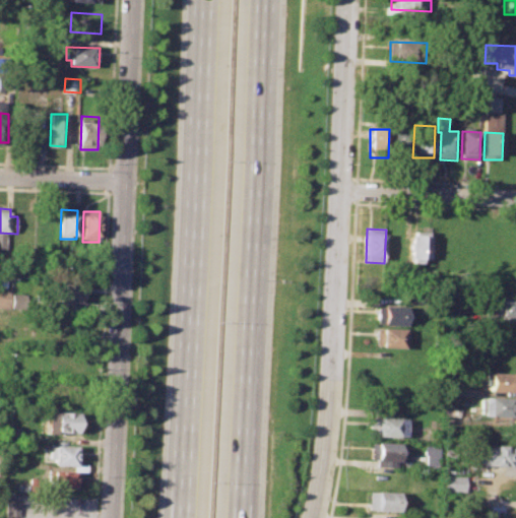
[(412,233),(431,233),(430,265),(411,264),(412,233)]
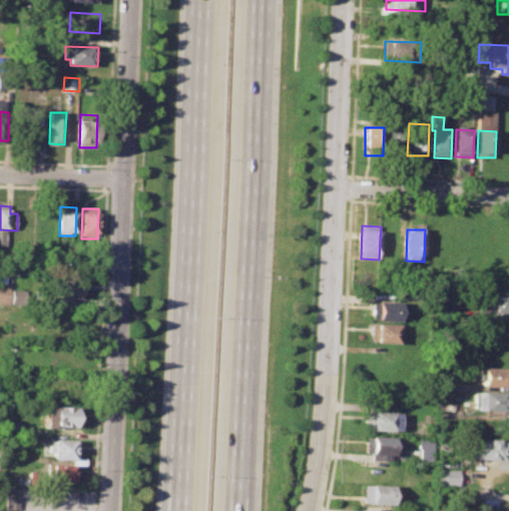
[(59,282),(83,283),(82,299),(58,298),(59,282)]
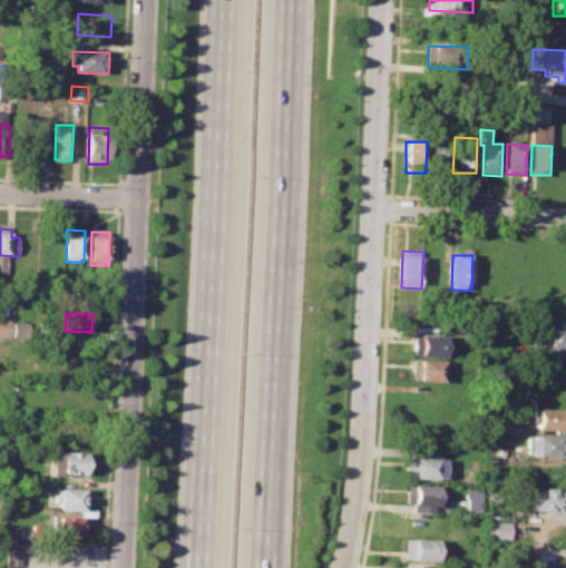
[(0,316),(12,317),(11,338),(0,338),(0,316)]
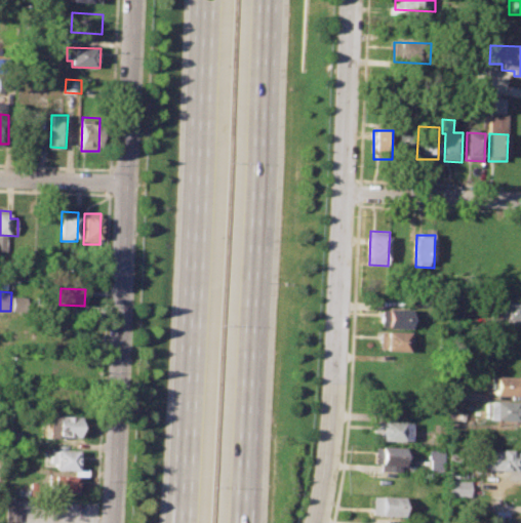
[(498,300),(520,300),(520,319),(497,319),(498,300)]
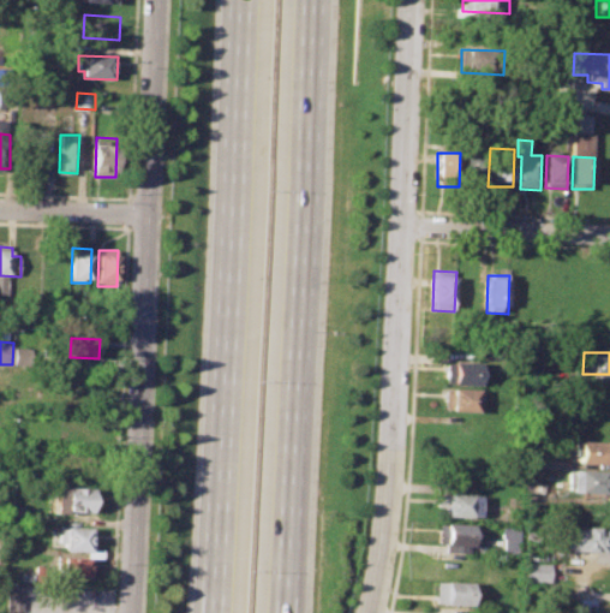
[(449,364),(486,365),(485,380),(482,380),(480,386),(448,385),(449,364)]
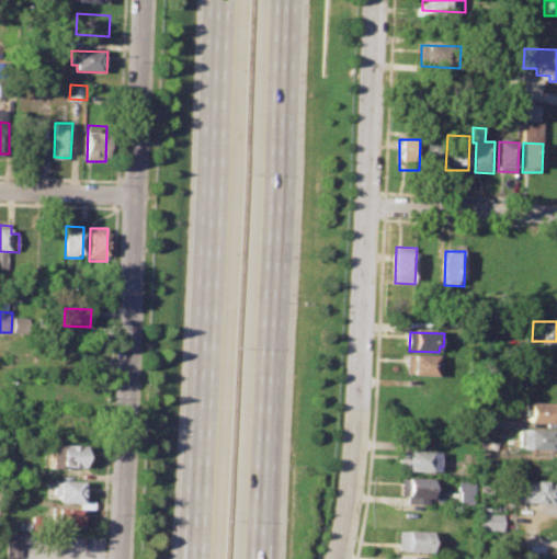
[(409,355),(443,356),(443,369),(439,369),(439,377),(408,375),(409,355)]
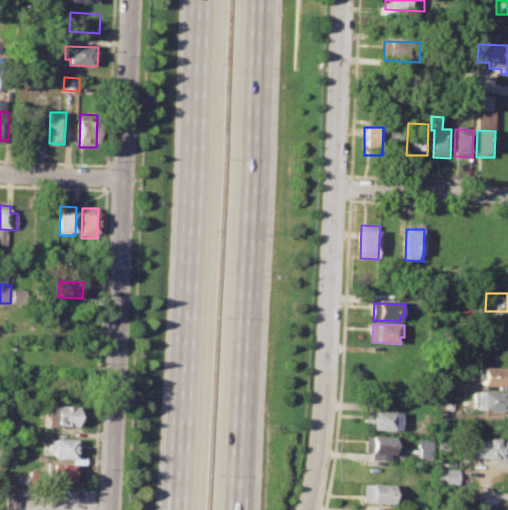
[(479,367),(507,368),(507,387),(483,386),(483,380),(478,380),(479,367)]
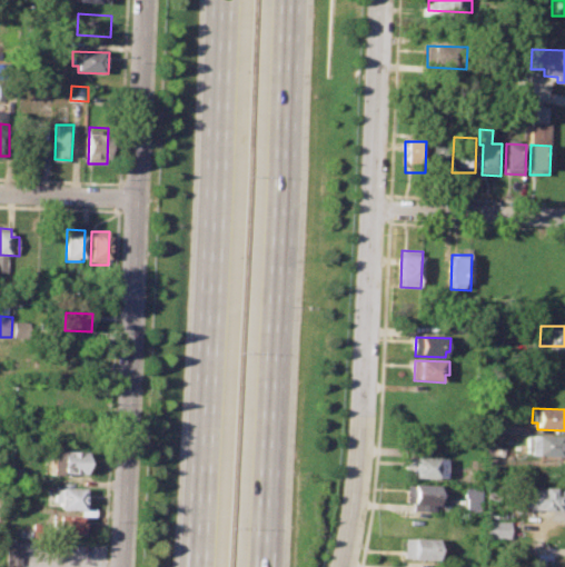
[(531,436),(564,437),(564,456),(531,456),(531,436)]
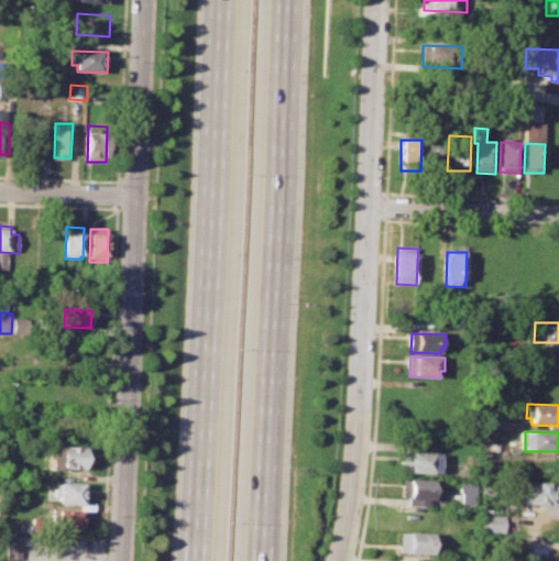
[(48,446),(91,448),(90,470),(61,468),(61,473),(47,472),(48,446)]
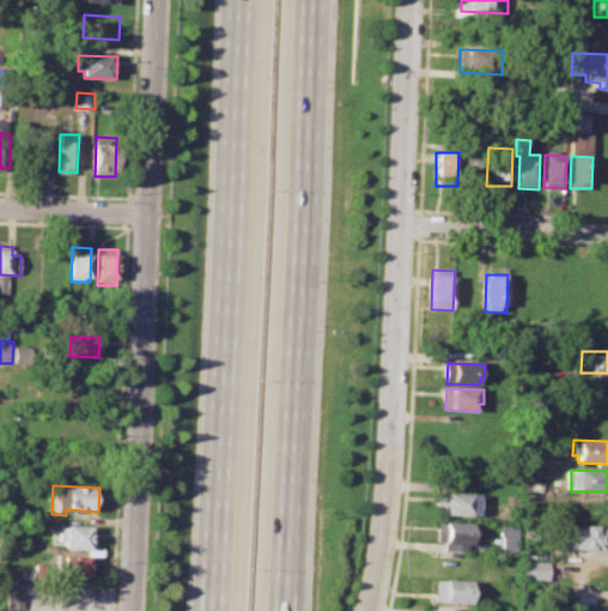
[(441,492),(482,495),(481,518),(447,515),(448,506),(439,506),(441,492)]
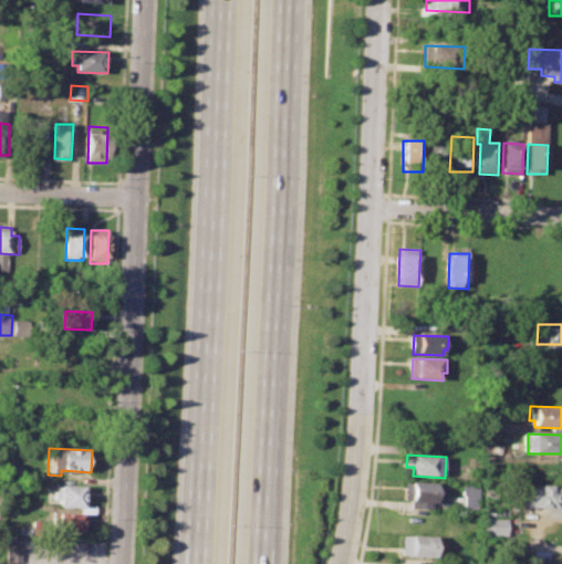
[(407,483),(446,484),(445,498),(437,498),(436,510),(413,508),(413,500),(407,500),(407,483)]
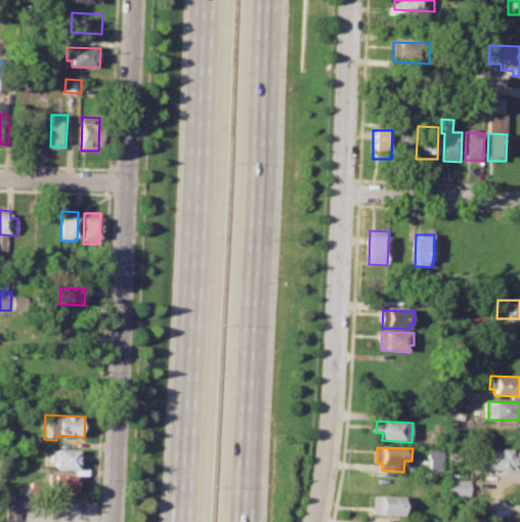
[(51,449),(82,451),(81,471),(50,470),(51,449)]
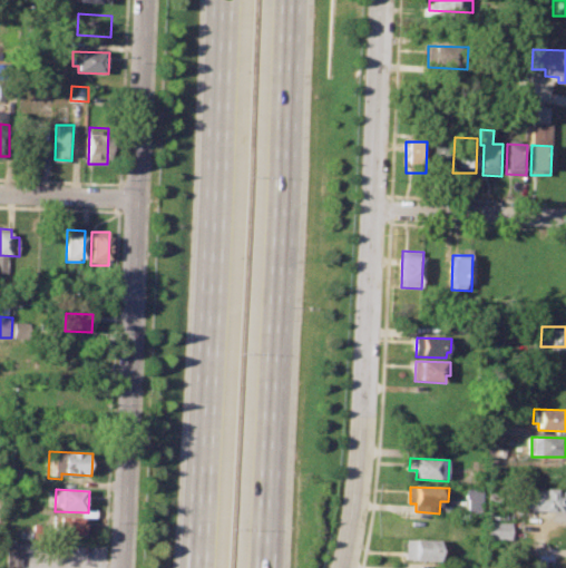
[(469,489),(485,490),(484,515),(468,513),(469,489)]
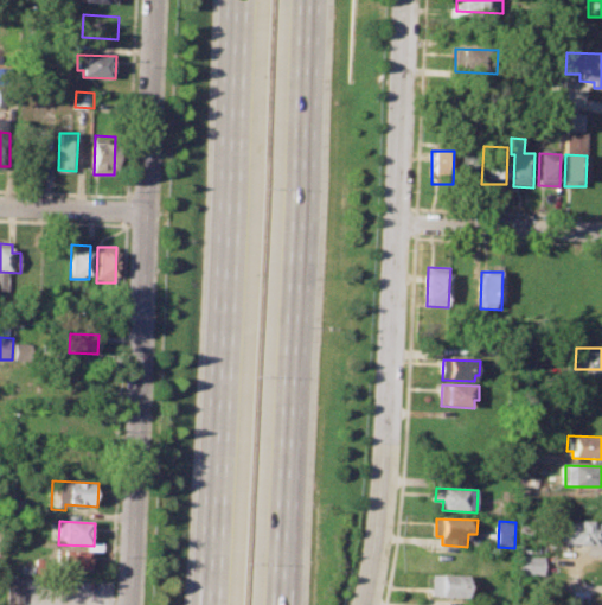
[(561,522),(601,523),(601,546),(559,543),(561,522)]
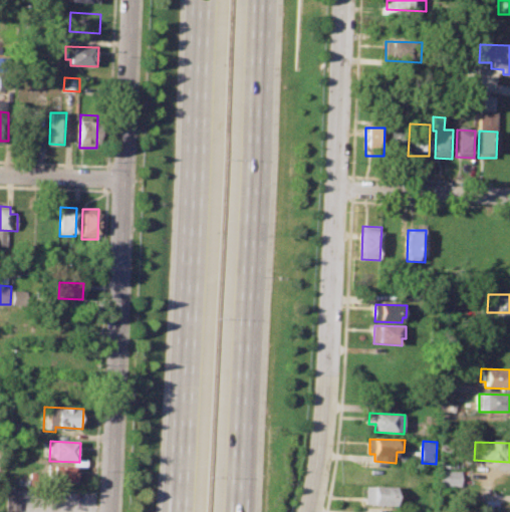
[(51,466),(79,467),(78,484),(50,482),(51,466)]
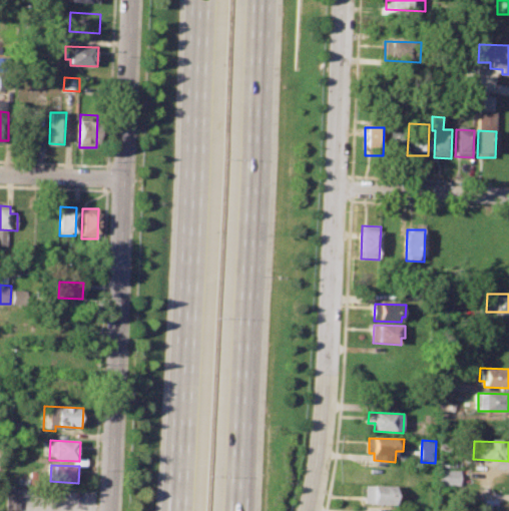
[(441,471),(462,471),(461,487),(440,486),(441,471)]
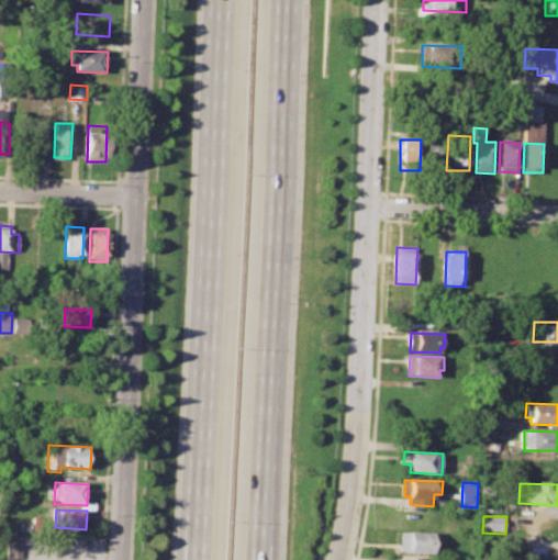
[(401,534),(435,535),(434,540),(438,540),(438,556),(400,553),(401,534)]
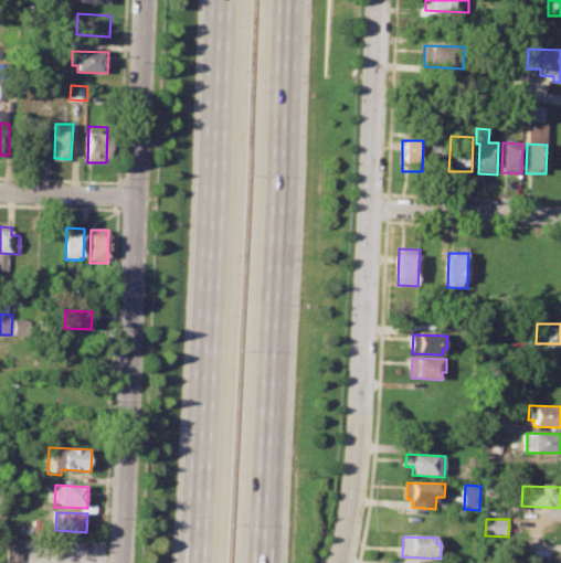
[(4,562),(20,562),(21,548),(6,548),(4,562)]
